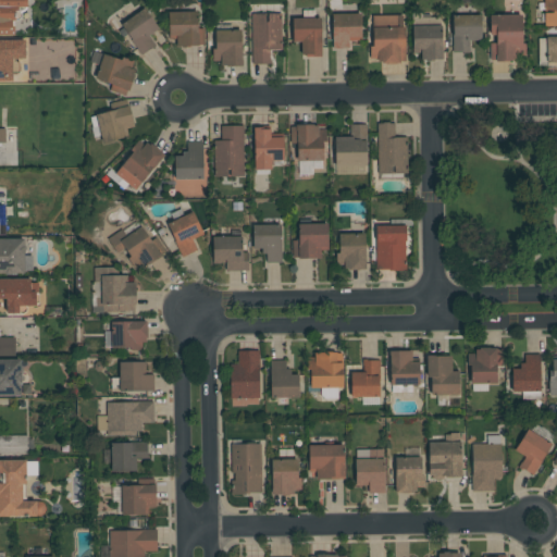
[(0,0),(27,0),(27,7),(25,7),(25,8),(17,8),(17,11),(20,11),(22,13),(22,14),(22,16),(21,19),(19,20),(15,20),(15,21),(13,21),(13,26),(15,26),(15,35),(0,35),(0,0)]
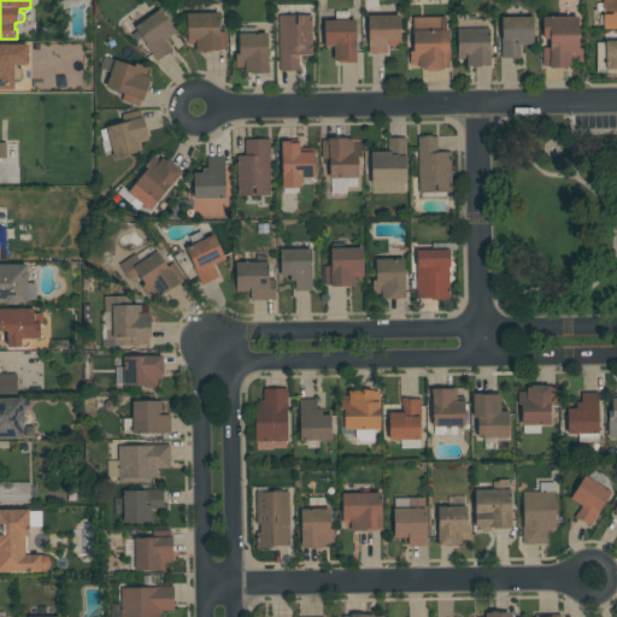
[(603,0),(616,0),(616,29),(604,30),(603,0)]
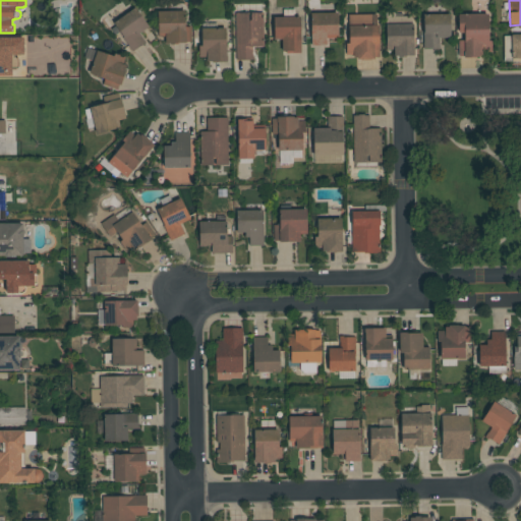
[(135,7),(149,26),(139,34),(146,43),(141,46),(141,45),(132,51),(123,38),(124,37),(120,32),(115,35),(111,30),(116,25),(114,23),(135,7)]
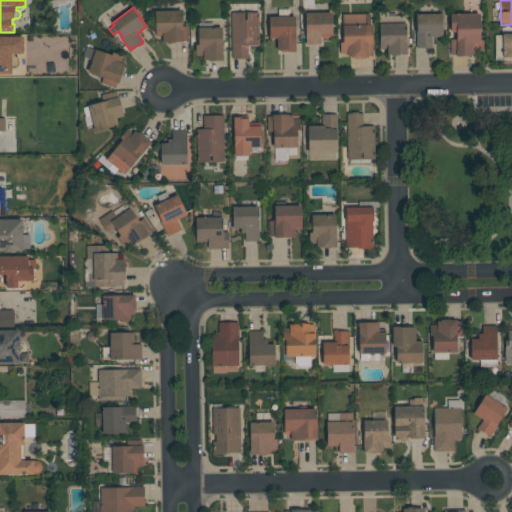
[(182,11),(182,26),(188,26),(189,41),(175,41),(175,43),(167,43),(163,43),(163,36),(156,36),(155,11),(182,11)]
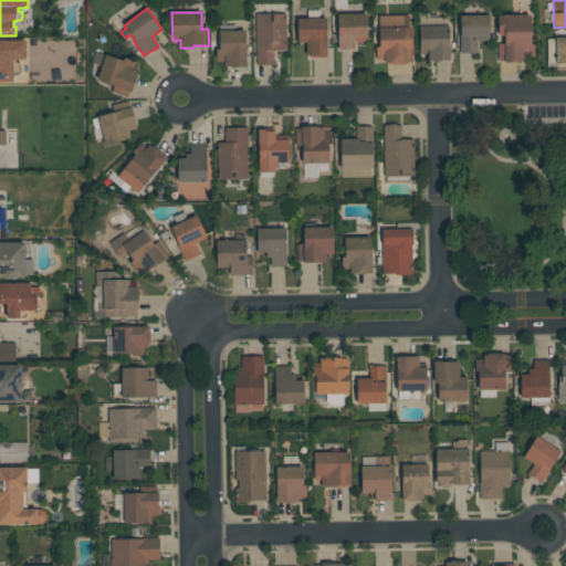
[(255,14),(285,13),(286,50),(274,50),(274,65),(258,65),(255,14)]
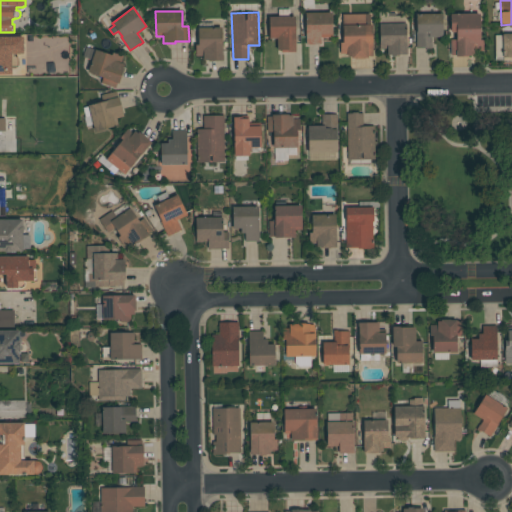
[(332,12),(333,37),(321,38),(321,44),(306,45),(305,13),(332,12)]
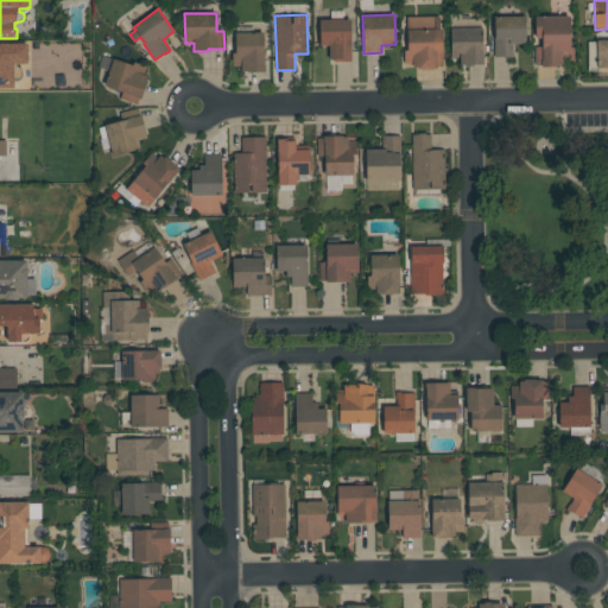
[(434,16),(434,30),(436,30),(436,49),(443,49),(443,67),(437,67),(437,69),(434,69),(434,70),(422,70),(422,69),(418,69),(418,68),(413,68),(413,64),(404,64),(404,51),(407,51),(407,30),(409,30),(409,17),(434,16)]
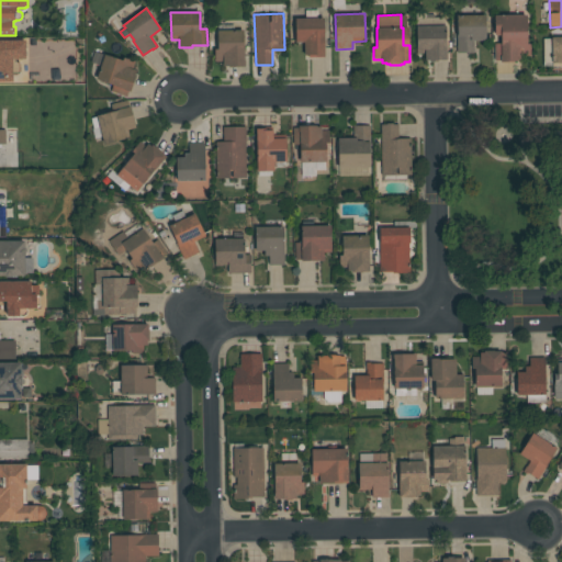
[(486,15),(486,41),(473,41),(474,53),(458,53),(457,35),(458,35),(458,17),(486,15)]
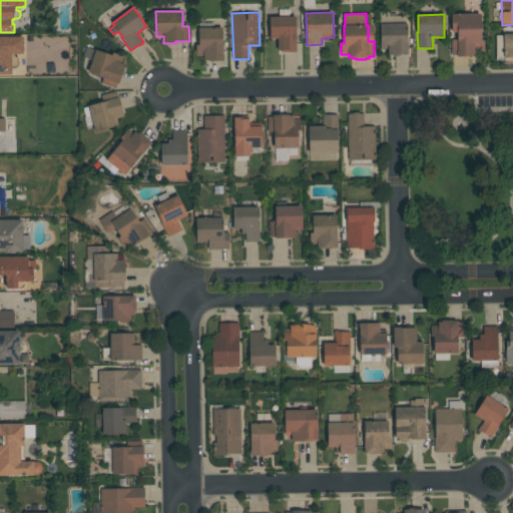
[(296,16),(297,52),(283,53),(282,50),(278,50),(278,39),(270,39),(270,17),(296,16)]
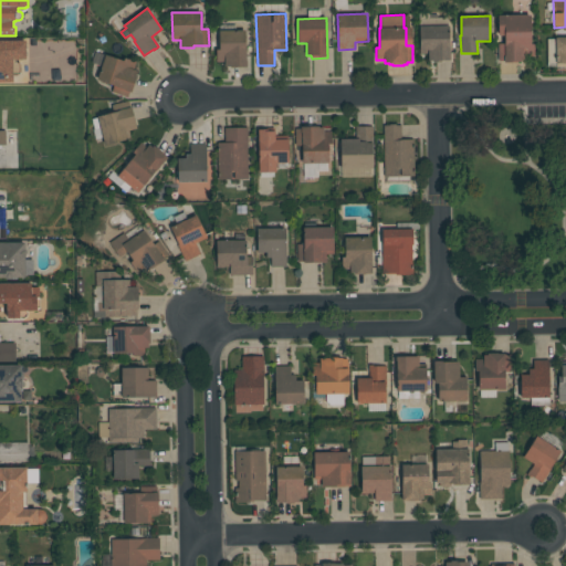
[(449,25),(449,46),(450,46),(450,60),(441,60),(441,62),(432,63),(432,61),(428,61),(428,54),(420,54),(420,27),(449,25)]
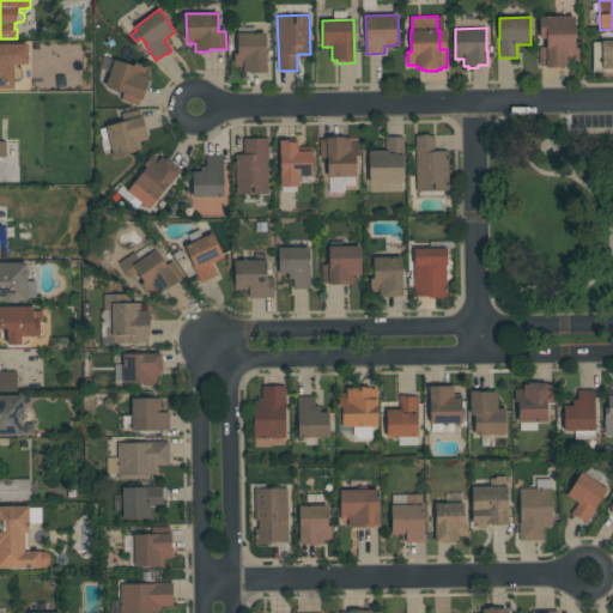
[(575,28),(575,48),(578,48),(578,61),(570,62),(570,66),(560,66),(560,67),(546,67),(546,66),(540,66),(540,48),(546,48),(546,28),(575,28)]
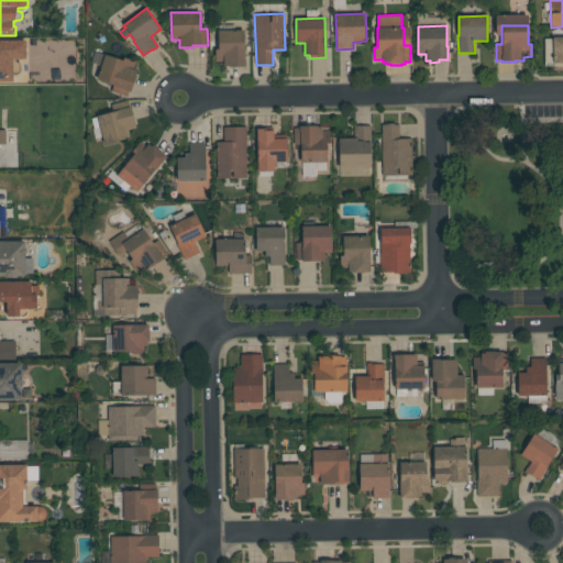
[(244,30),(244,61),(245,61),(245,67),(232,67),(232,66),(223,66),(223,62),(216,62),(216,50),(219,50),(218,31),(244,30)]
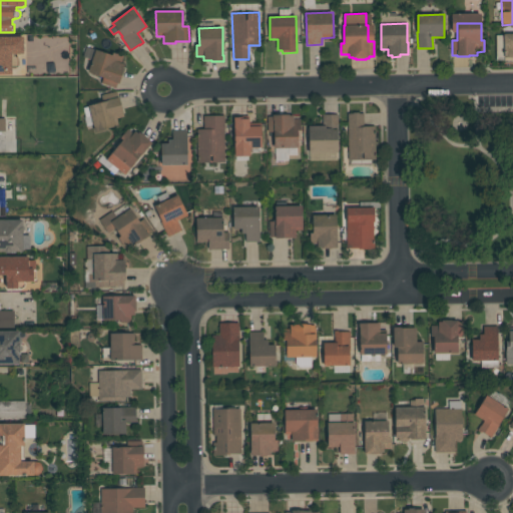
[(512,33),(512,60),(504,61),(503,34),(512,33)]
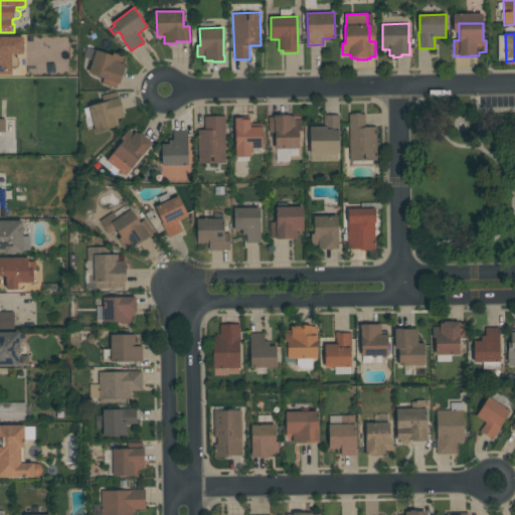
[(0,71),(16,71),(16,54),(23,54),(23,36),(0,36),(0,71)]
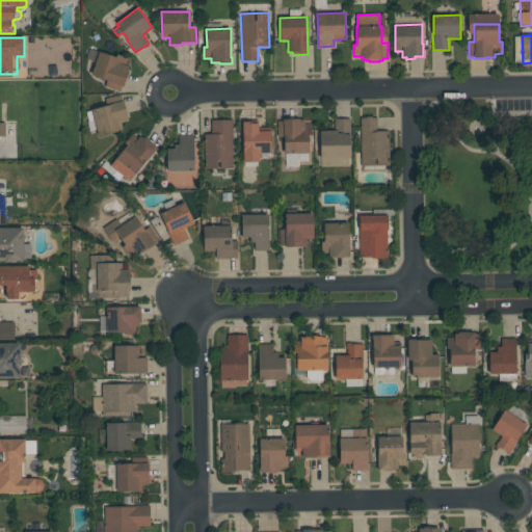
[(116,57),(117,54),(128,58),(126,65),(129,67),(128,71),(129,71),(124,87),(122,86),(121,91),(105,86),(107,80),(91,75),(99,52),(116,57)]
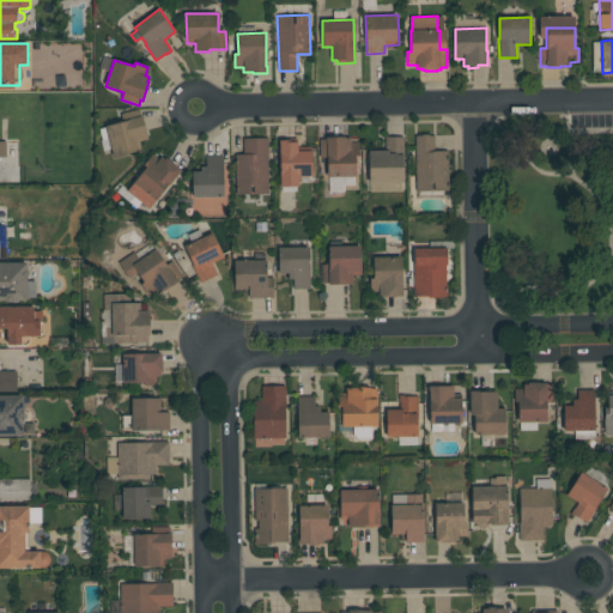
[(123,122),(121,114),(139,109),(141,116),(143,116),(149,139),(139,141),(141,150),(114,157),(105,126),(123,122)]
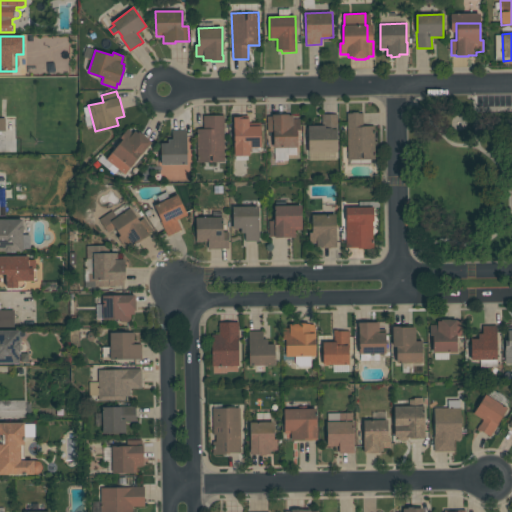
[(352,113),(352,112),(358,112),(358,113),(363,113),(363,126),(374,126),(375,159),(363,159),(363,160),(359,160),(359,159),(351,159),(351,161),(348,161),(348,160),(347,113),(352,113)]
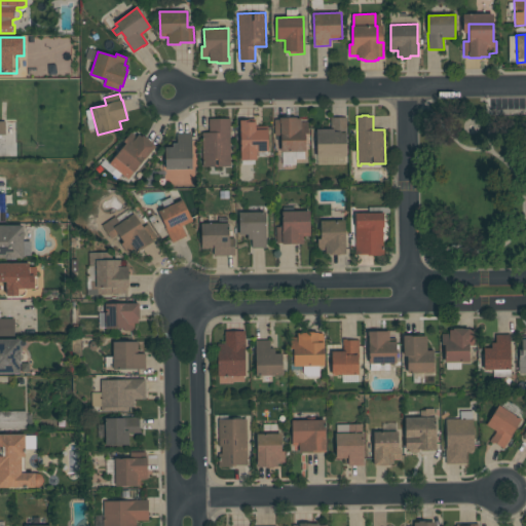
[(280,136),(275,136),(274,120),(280,119),(279,118),(297,117),(297,119),(301,118),(301,123),(308,123),(308,134),(305,134),(305,151),(282,152),(280,136)]
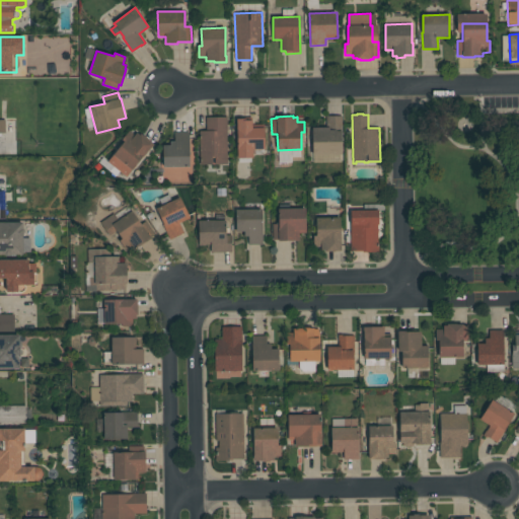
[(342,151),(315,151),(315,128),(326,128),(326,116),(342,116),(342,151)]
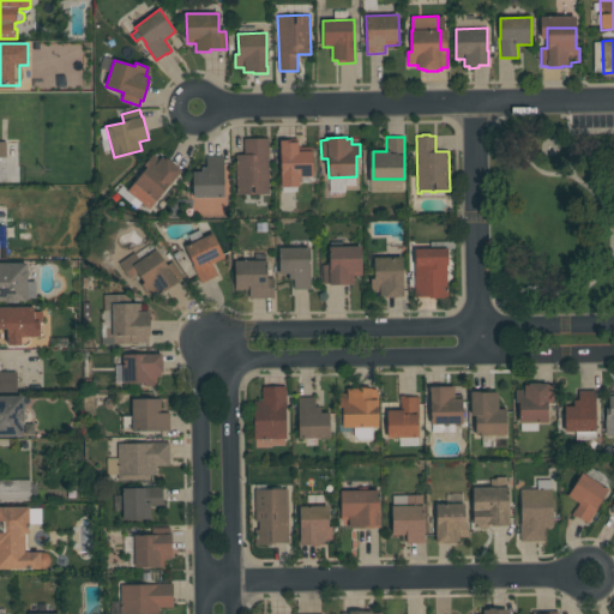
[(236,194),(236,155),(245,155),(244,139),(269,139),(269,155),(269,194),(236,194)]
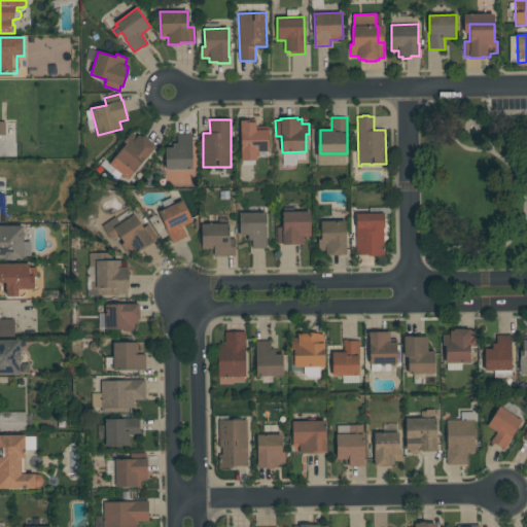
[(240,120),(255,119),(256,127),(268,127),(269,151),(257,152),(257,161),(241,161),(240,120)]
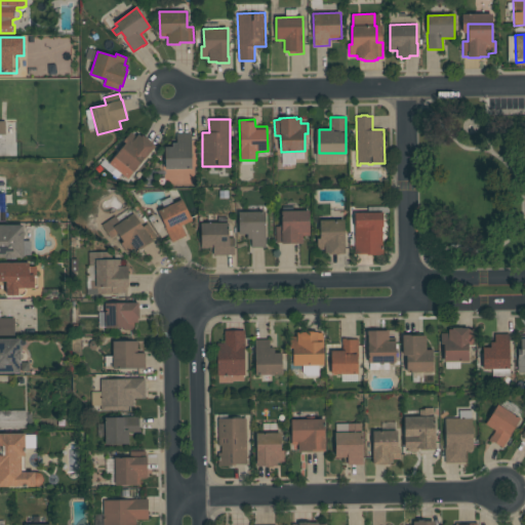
[(125,143),(123,142),(130,132),(136,136),(138,134),(142,136),(143,135),(146,137),(153,144),(156,147),(152,151),(152,150),(145,159),(145,158),(133,172),(115,157),(125,143)]
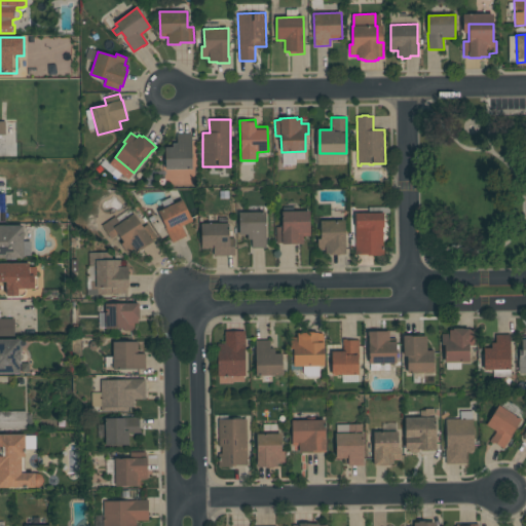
[(193,168),(165,170),(165,148),(173,147),(173,144),(178,143),(177,134),(192,134),(193,168)]
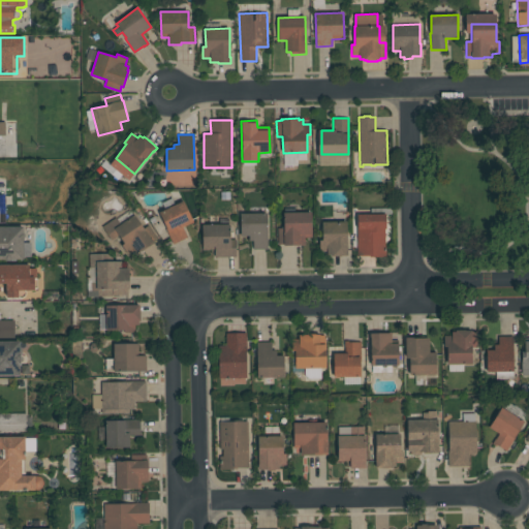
[(165,210),(162,203),(172,198),(175,206),(184,200),(194,222),(183,227),(187,238),(173,244),(166,229),(167,229),(159,213),(165,210)]
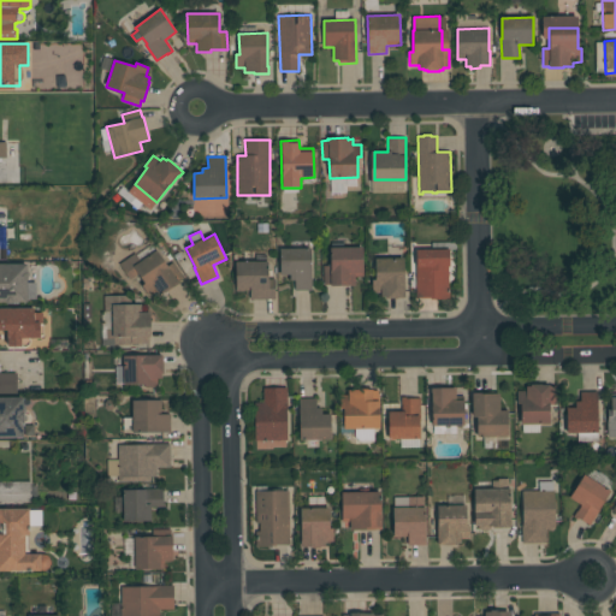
[(362,247),(363,277),(355,277),(355,285),(331,286),(331,284),(324,284),(324,266),(331,266),(331,248),(362,247)]
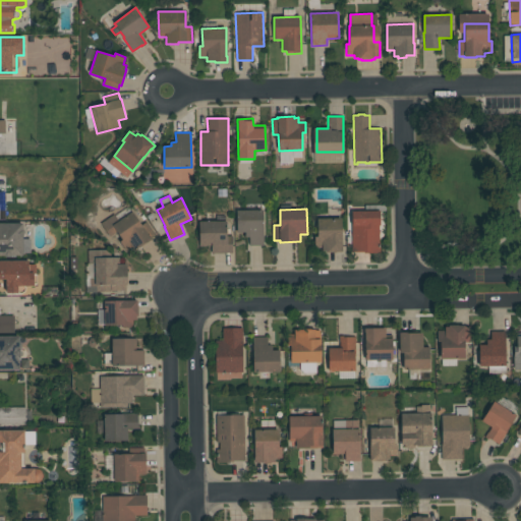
[(263,210),(264,245),(249,246),(249,238),(245,238),(245,232),(237,232),(237,211),(263,210)]
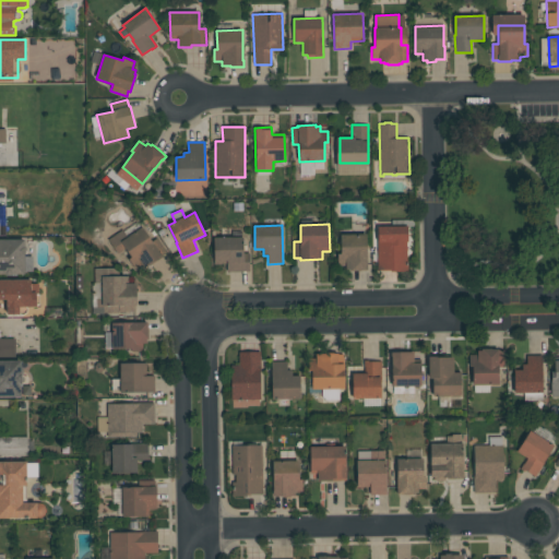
[(408,226),(408,242),(407,242),(407,265),(408,265),(408,271),(391,272),(391,271),(377,271),(377,265),(378,265),(378,241),(378,227),(408,226)]
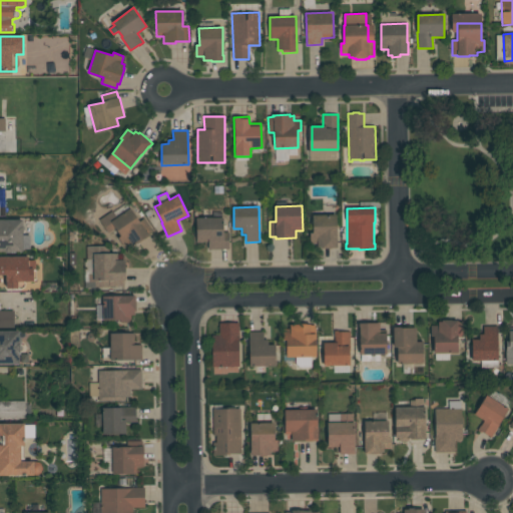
[(139,221),(144,218),(153,231),(148,234),(149,235),(139,242),(138,242),(132,246),(130,242),(124,246),(118,237),(121,235),(115,228),(108,233),(99,220),(112,211),(117,217),(130,208),(139,221)]
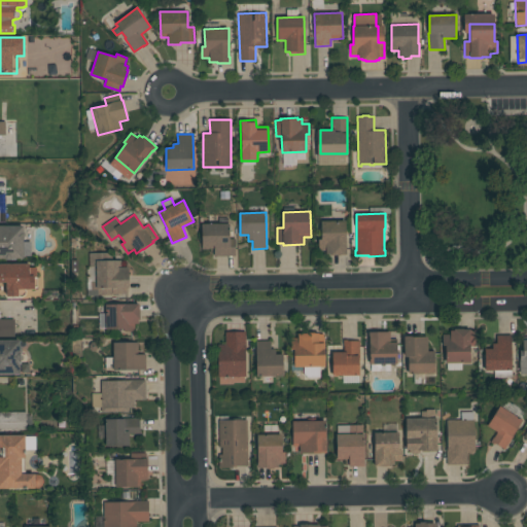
[(346,221),(346,255),(340,255),(330,256),(330,254),(326,254),(325,250),(318,250),(318,240),(321,240),(321,221),(346,221)]
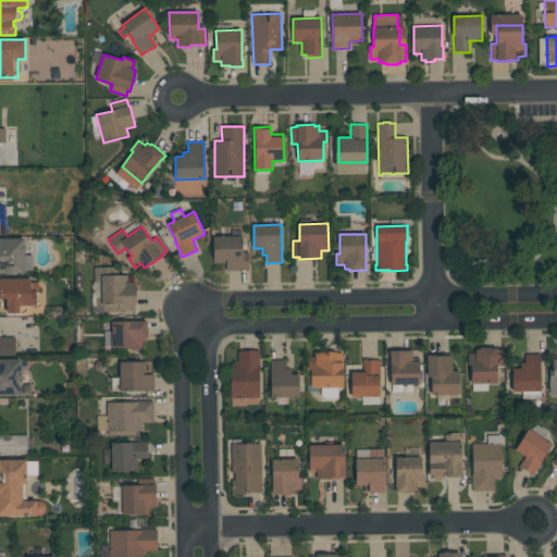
[(243,236),(243,252),(248,252),(249,271),(226,271),(226,263),(220,263),(213,263),(213,237),(243,236)]
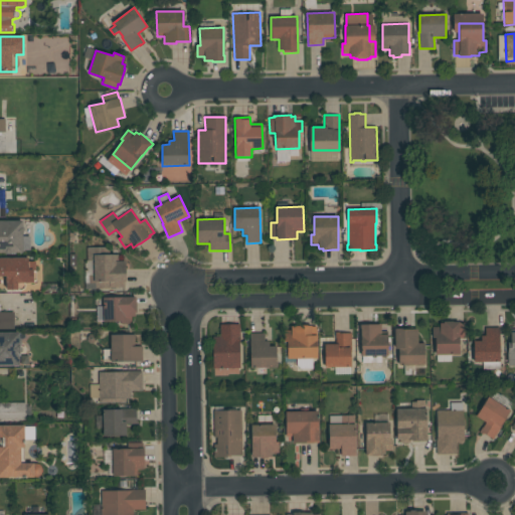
[(0,221),(22,221),(22,227),(24,228),(24,233),(22,234),(23,252),(11,252),(10,254),(5,254),(4,253),(0,253),(0,221)]
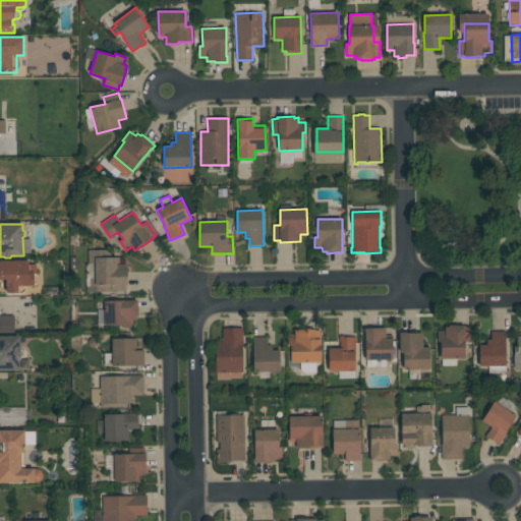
[(127,285),(126,285),(126,291),(112,291),(112,293),(90,293),(90,288),(85,288),(85,281),(95,281),(95,261),(89,261),(88,250),(113,249),(113,257),(120,257),(120,265),(127,265),(127,285)]
